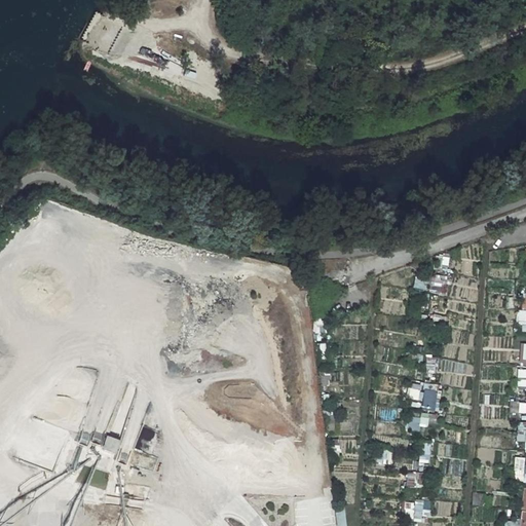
[(516,310),(517,325),(525,325),(525,309),(516,310)]
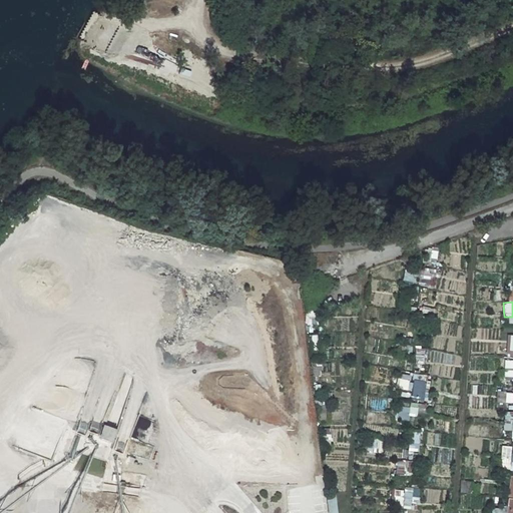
[(411,356),(413,346),(404,345),(403,355),(411,356)]
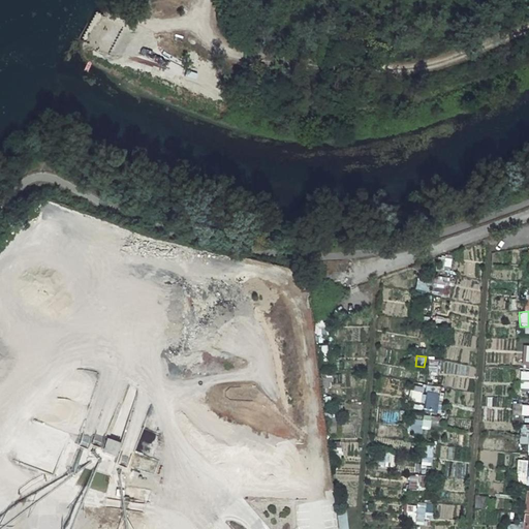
[(528,370),(519,370),(519,389),(528,387),(528,370)]
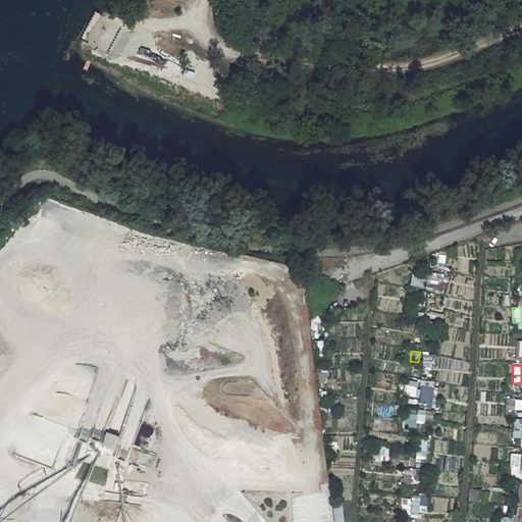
[(414,397),(417,381),(408,380),(406,396),(414,397)]
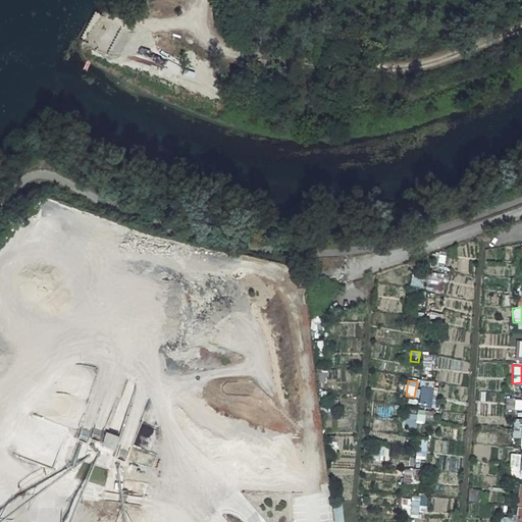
[(431,407),(431,380),(419,380),(419,406),(431,407)]
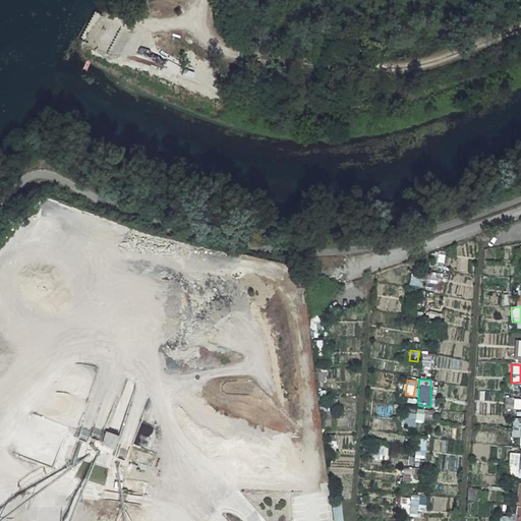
[(422,422),(423,409),(415,409),(414,421),(422,422)]
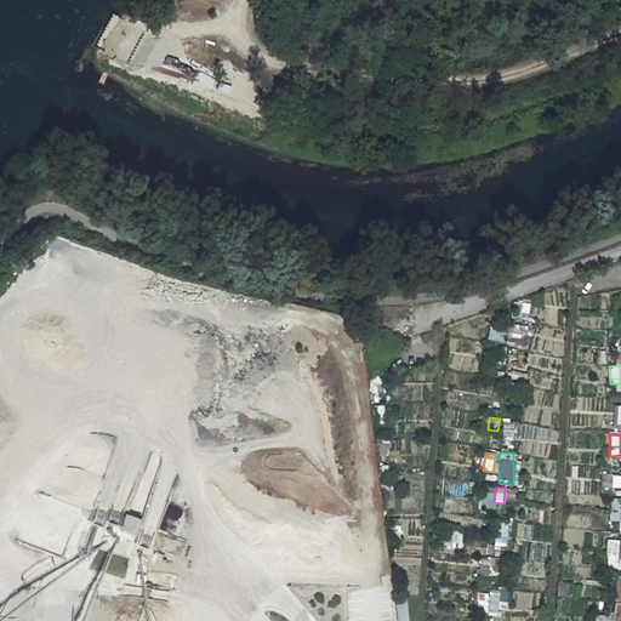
[(493,491),(478,490),(478,507),(493,507),(493,491)]
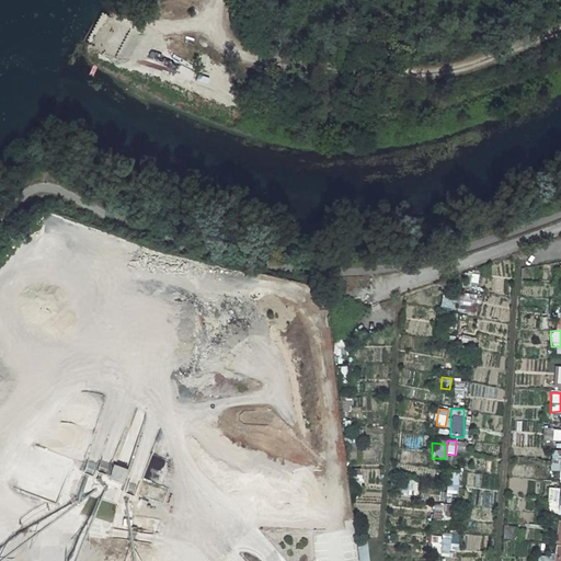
[(139,446),(126,491),(136,494),(149,449),(139,446)]
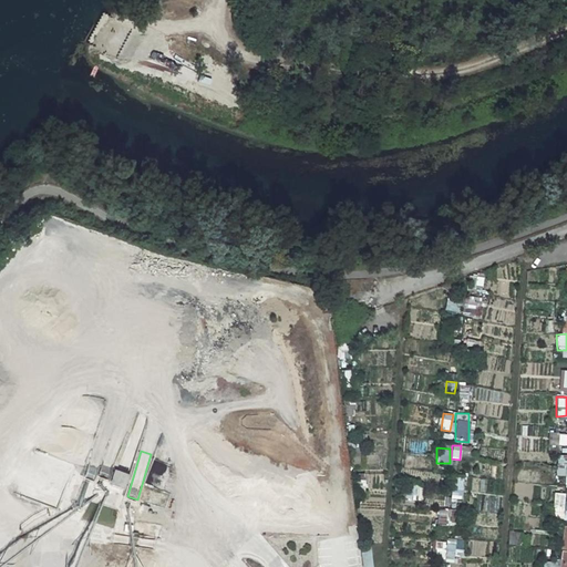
[(26,454),(12,492),(47,504),(52,487),(63,492),(71,470),(26,454)]
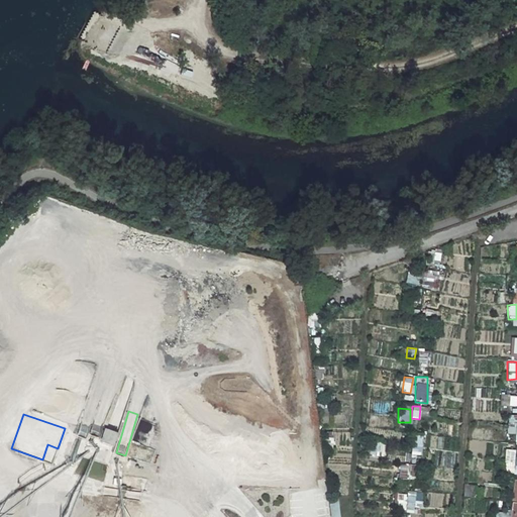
[(516,443),(516,416),(506,417),(507,433),(514,433),(515,444),(516,443)]
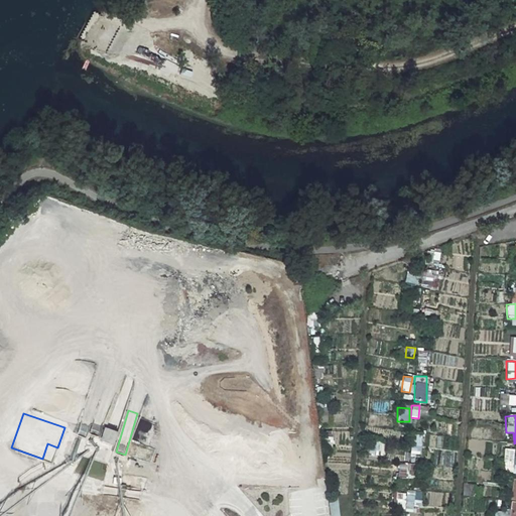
[(103,425),(97,439),(111,445),(117,431),(103,425)]
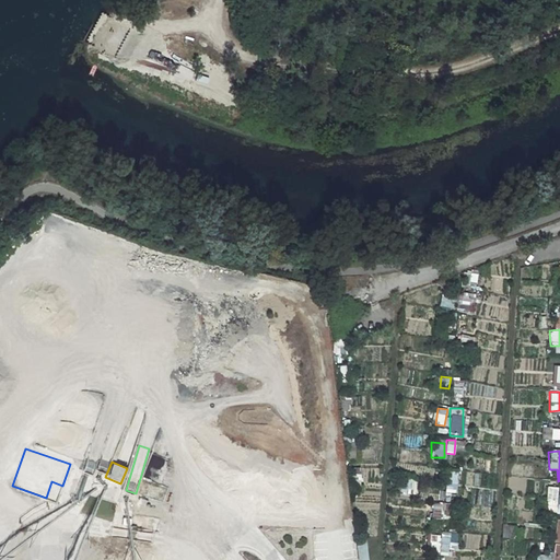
[(445,491),(457,492),(457,470),(446,470),(445,491)]
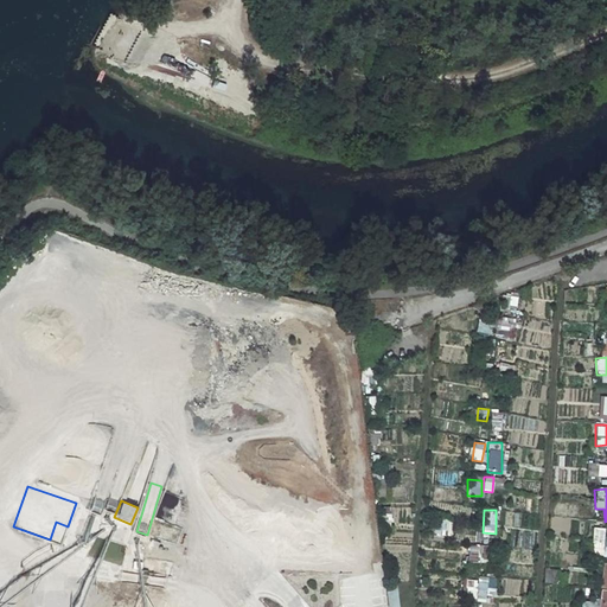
[(606,536),(605,537),(606,528),(594,526),(590,555),(606,556),(606,536)]
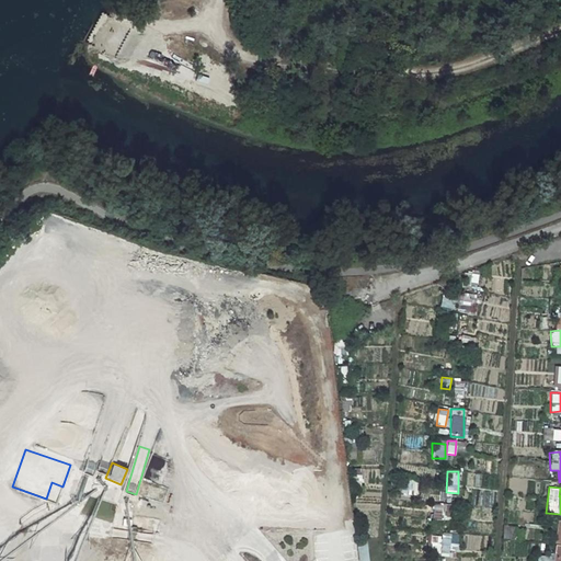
[(442,533),(438,551),(456,554),(459,535),(442,533)]
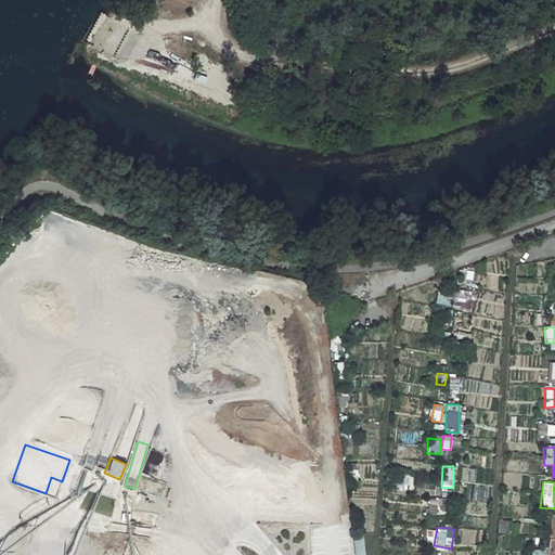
[(356,554),(364,554),(363,536),(355,537),(356,554)]
